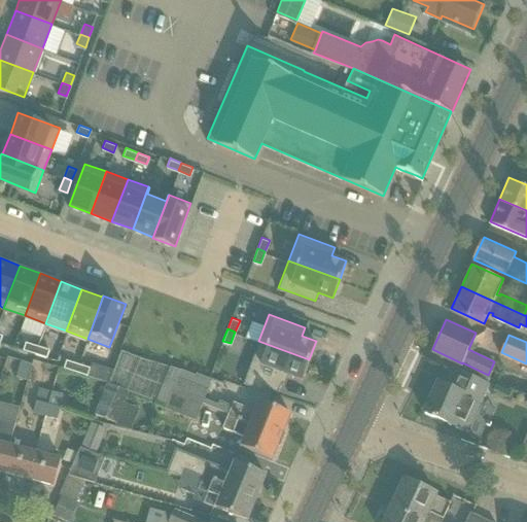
[(35,352),(37,343),(26,340),(23,348),(35,352)]
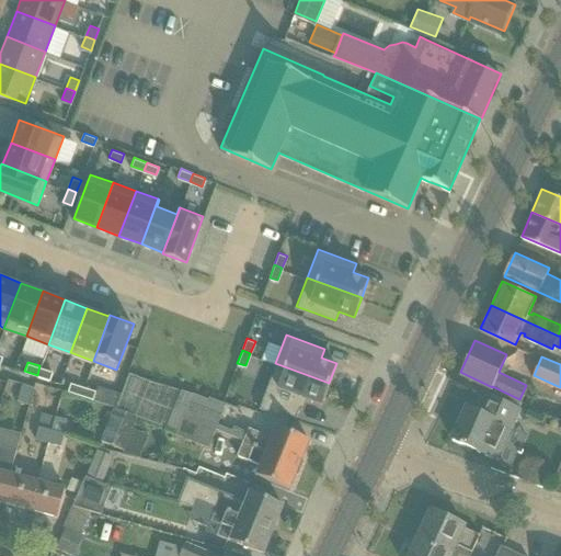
[(321,403),(329,383),(275,363),(259,406),(278,413),(279,410),(296,416),(299,405),(304,406),(307,397),(321,403)]
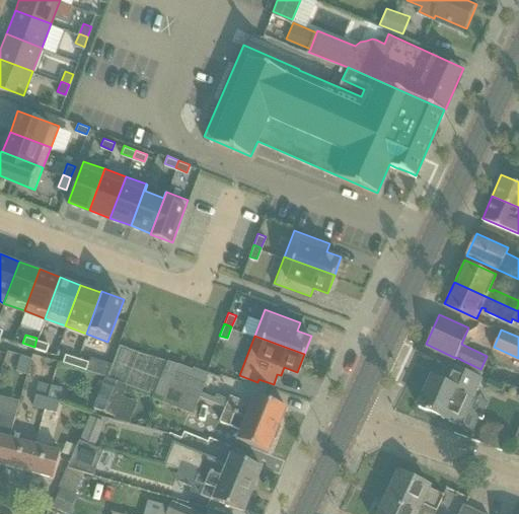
[(49,342),(36,338),(34,347),(46,350),(49,342)]
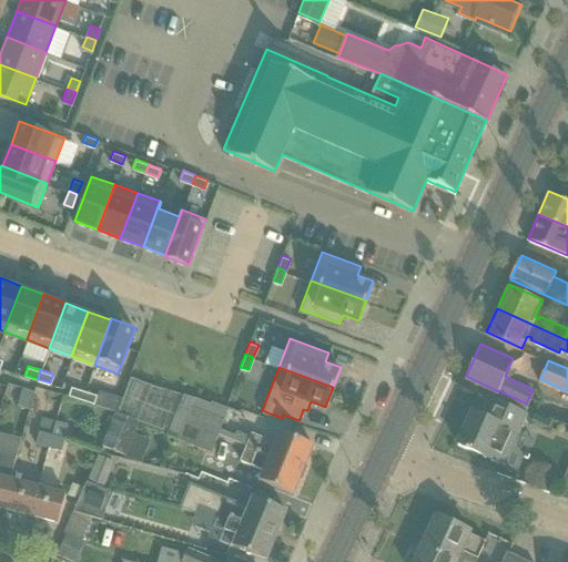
[(81,398),(84,389),(71,386),(69,394),(81,398)]
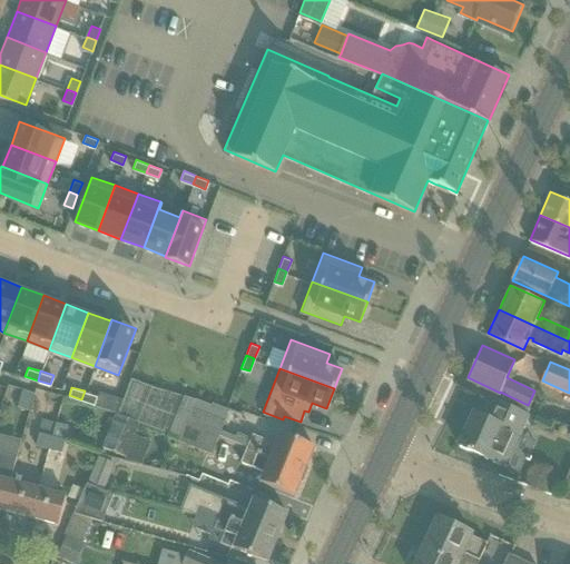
[(97,395),(85,391),(81,399),(95,404),(97,395)]
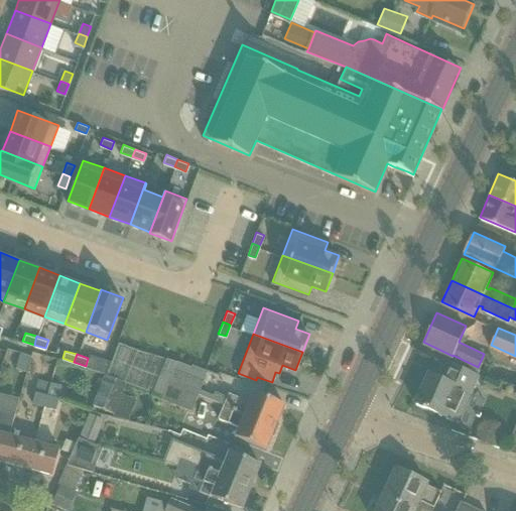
[(166,358),(153,390),(163,394),(168,382),(198,394),(199,393),(201,388),(204,379),(187,373),(191,364),(178,359),(177,360),(166,356),(166,358)]
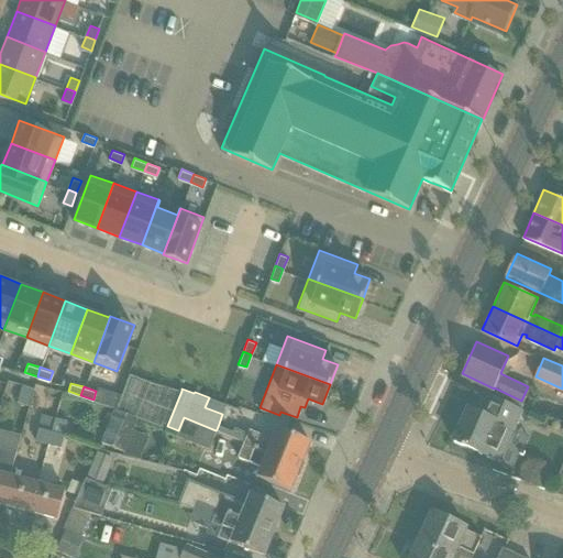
[(521,409),(510,404),(489,395),(482,413),(470,407),(454,439),(498,460),(521,409)]
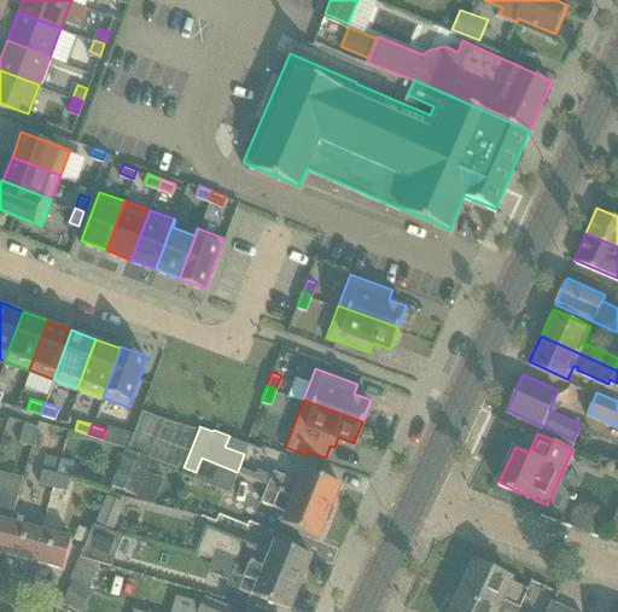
[(129,493),(136,495),(151,455),(128,447),(126,446),(110,484),(129,493)]
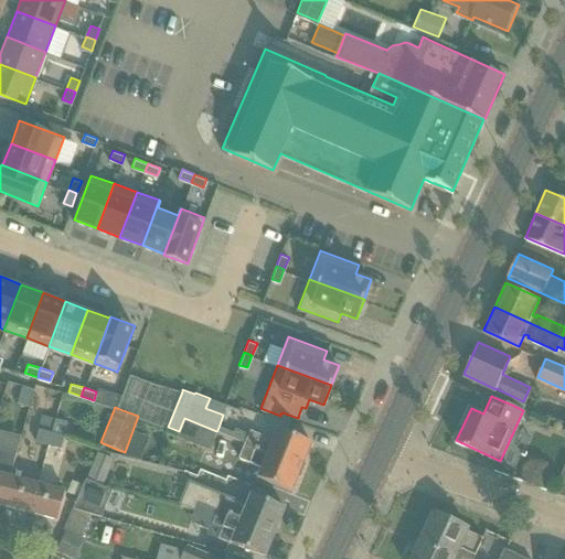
[(49,442),(55,416),(42,412),(35,439),(49,442)]
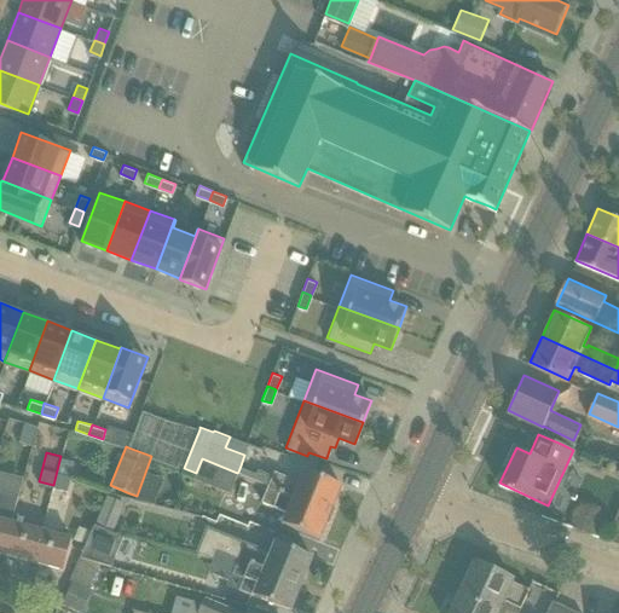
[(74,460),(61,456),(53,485),(68,489),(71,475),(69,475),(74,460)]
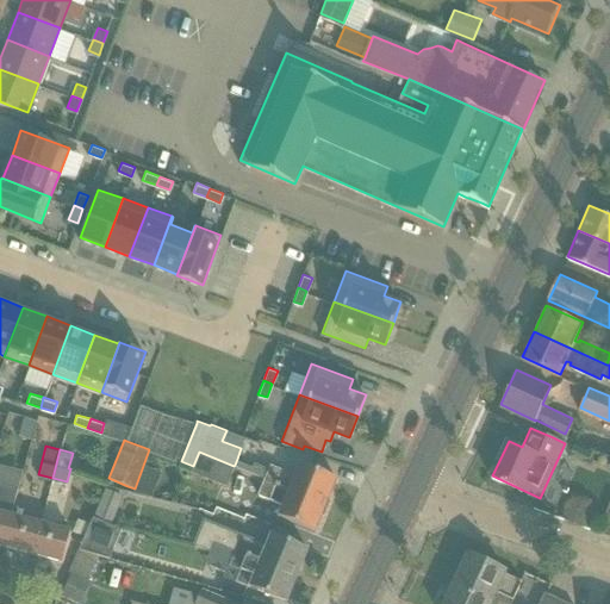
[(228,484),(234,466),(199,452),(193,466),(192,469),(228,484)]
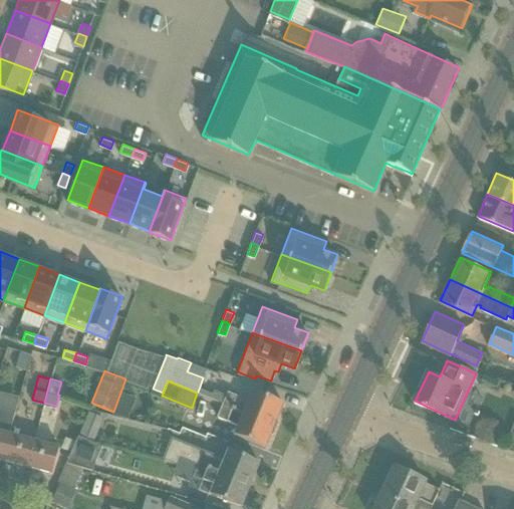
[(209,391),(207,395),(223,402),(223,403),(245,411),(244,414),(255,418),(257,414),(267,418),(266,420),(275,424),(284,402),(260,392),(254,390),(250,399),(228,390),(227,393),(218,390),(217,392),(213,390),(212,392),(209,391)]
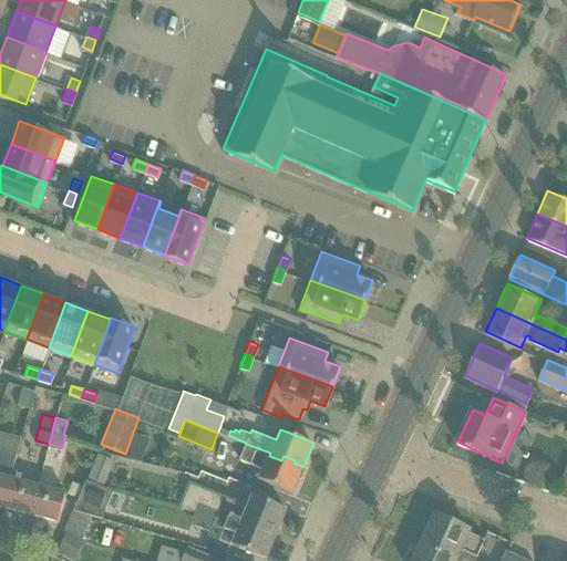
[(246,444),(240,458),(264,467),(260,478),(267,480),(294,491),(303,467),(294,463),(295,460),(284,456),(281,460),(269,456),(270,453),(246,444)]
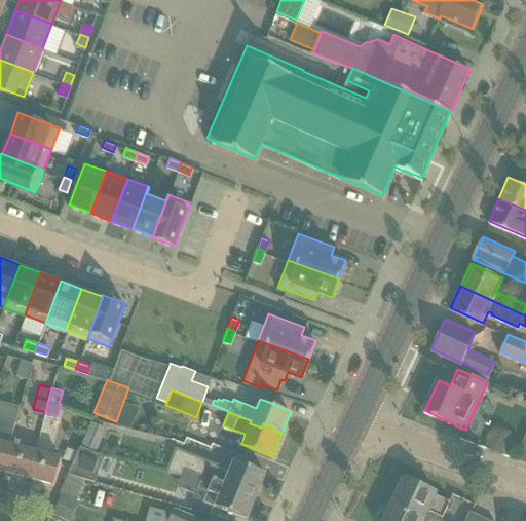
[(0,467),(4,469),(10,442),(16,418),(0,413),(0,467)]
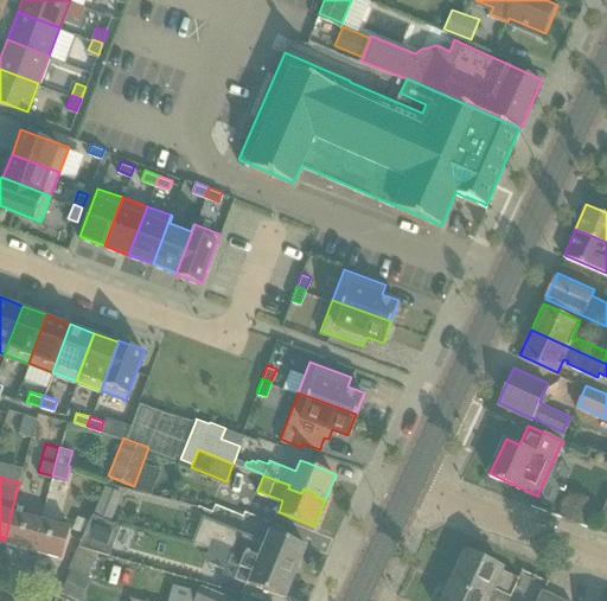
[(33,548),(42,517),(12,510),(5,541),(33,548)]
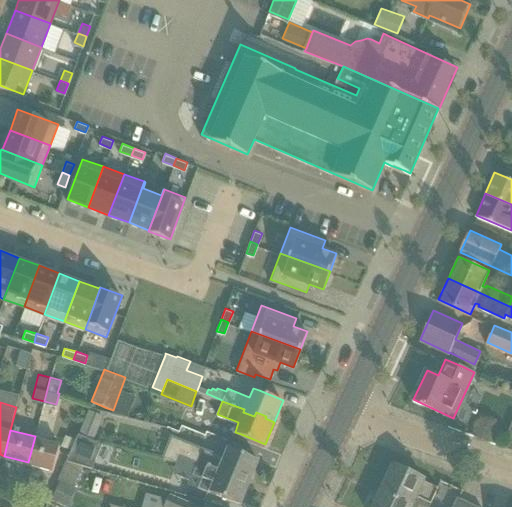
[(102,442),(78,432),(65,459),(90,466),(102,442)]
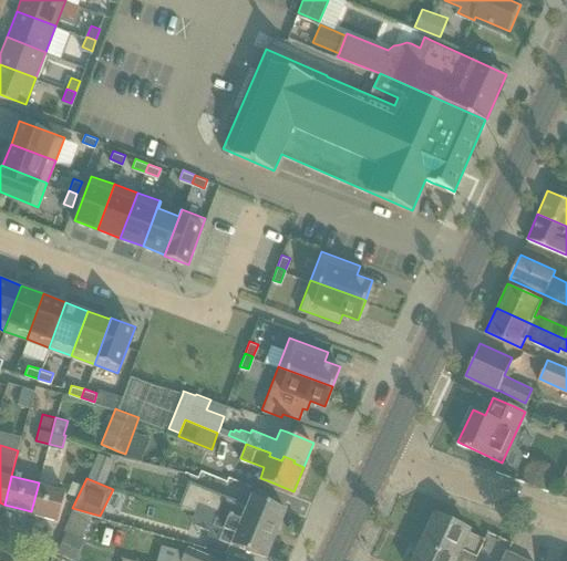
[(193,481),(183,505),(194,509),(195,505),(196,501),(219,510),(243,519),(243,522),(254,526),(255,522),(267,527),(266,529),(276,532),(287,508),(260,497),(253,494),(248,505),(222,492),(193,481)]
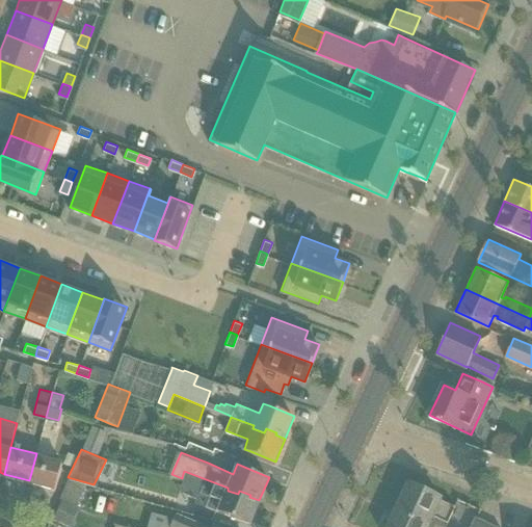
[(62,459),(36,453),(29,480),(55,486),(62,459)]
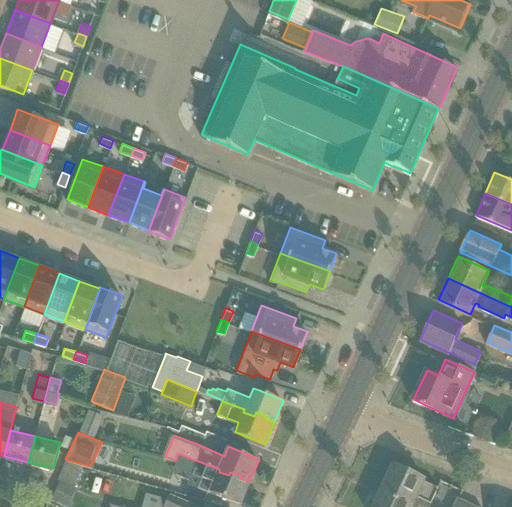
[(175,460),(174,462),(194,470),(193,473),(214,481),(210,491),(216,493),(240,503),(249,481),(240,478),(241,476),(230,472),(229,475),(219,472),(219,469),(198,461),(177,453),(176,456),(175,460)]
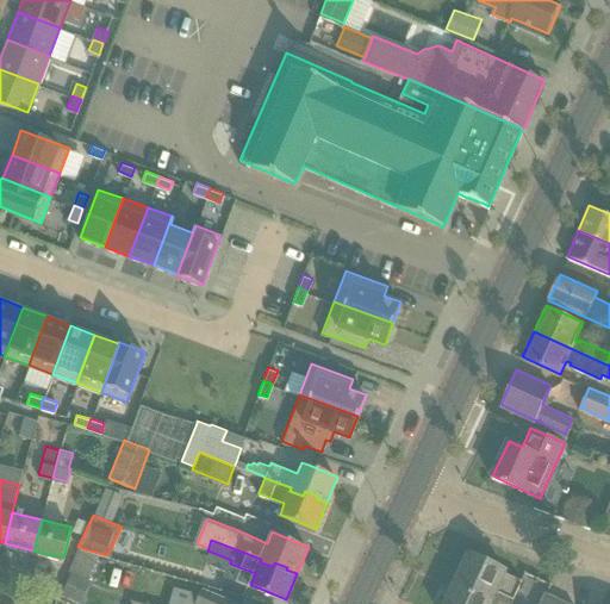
[(468,552),(453,585),(495,603),(510,603),(522,578),(505,571),(505,570),(468,552)]
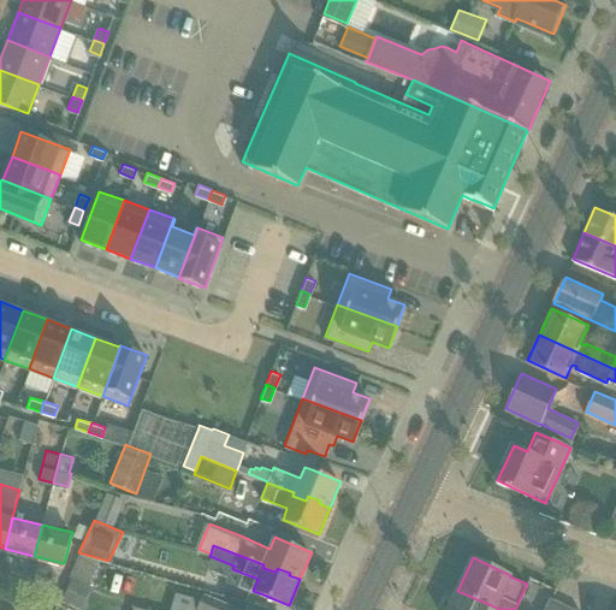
[(69,576),(59,599),(81,609),(90,585),(69,576)]
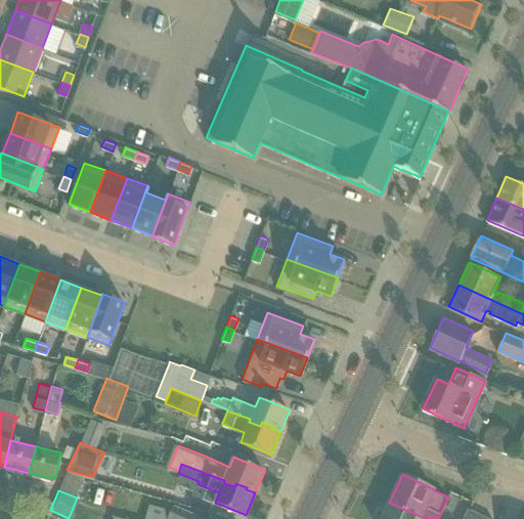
[(223,518),(211,514),(209,518),(175,505),(176,501),(162,496),(160,505),(148,503),(144,518),(133,518),(127,517),(127,518),(167,518),(168,518),(169,518),(223,518)]
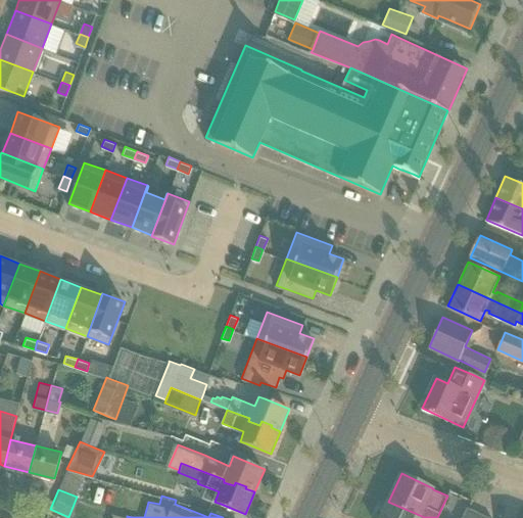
[(424,517),(388,502),(381,517),(424,517)]
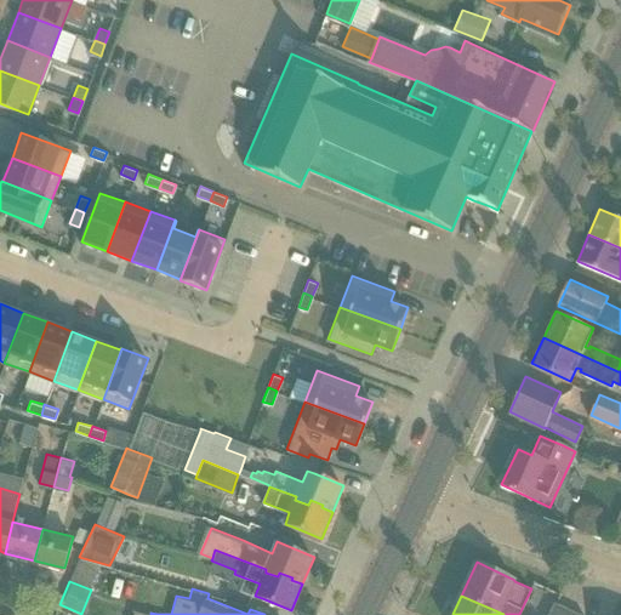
[(585,614),(554,601),(547,614),(585,614)]
